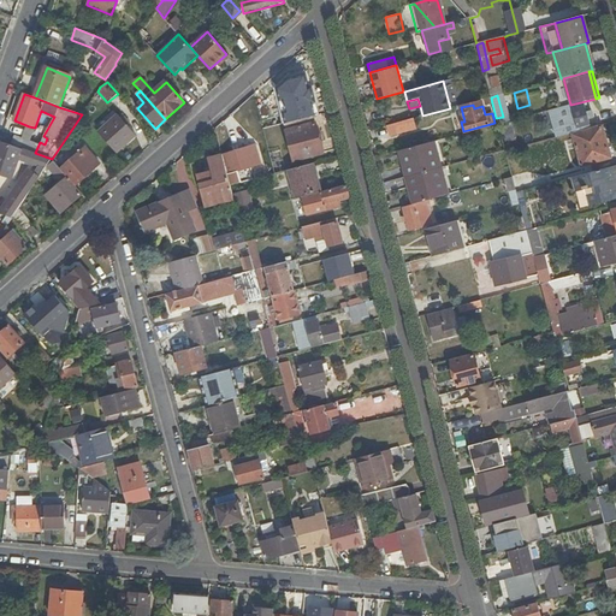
[(557,125),(560,136),(581,130),(580,126),(590,125),(585,106),(572,108),(572,113),(570,113),(573,120),(557,125)]
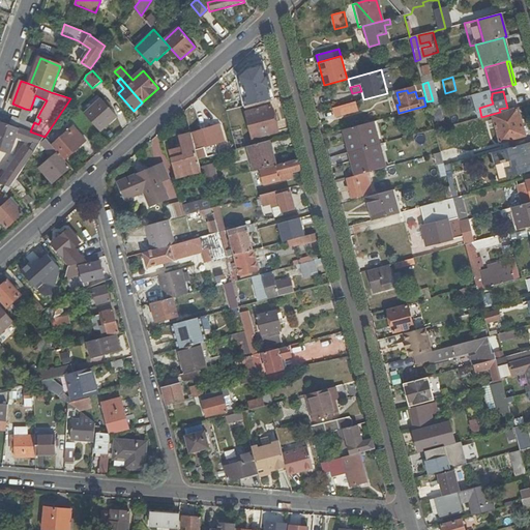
[(22,128),(30,131),(34,122),(38,124),(40,119),(37,117),(47,100),(35,95),(30,110),(25,109),(21,119),(22,120),(21,123),(23,124),(22,128)]
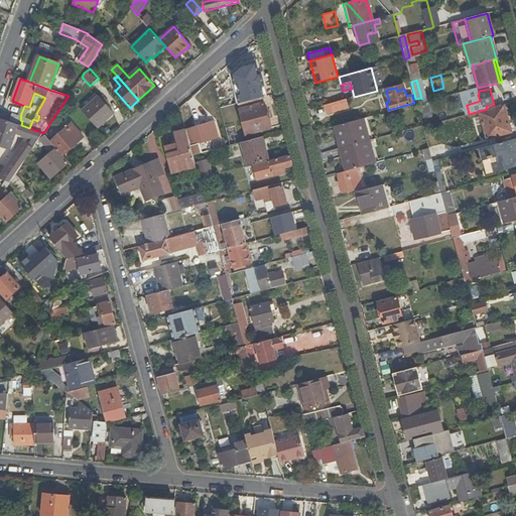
[(83,112),(97,128),(113,114),(99,97),(83,112)]
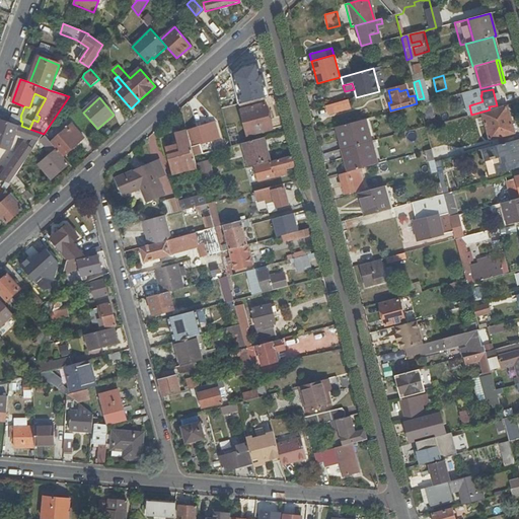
[(345,109),(343,101),(325,106),(327,115),(345,109)]
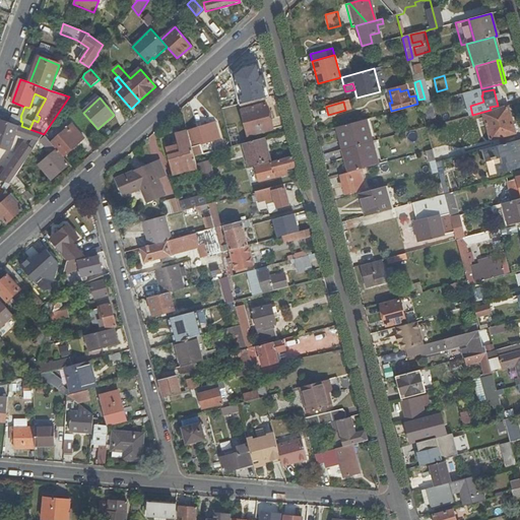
[(272,129),(266,104),(241,111),(247,136),(272,129)]
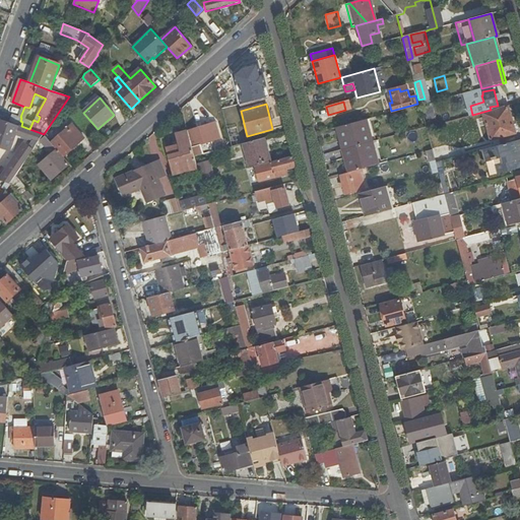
[(500,129),(513,125),(508,107),(482,114),(491,140),(502,137),(500,129)]
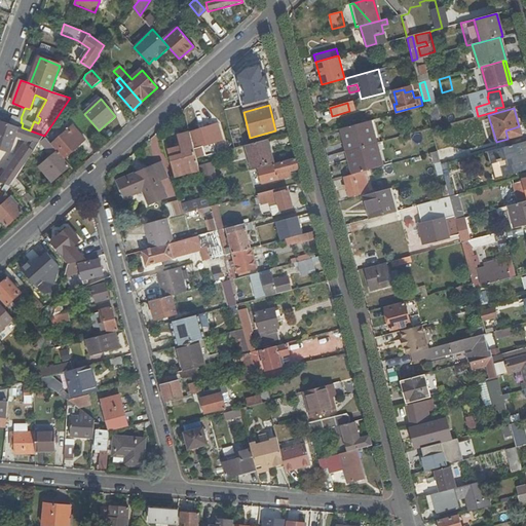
[(8,122),(22,127),(23,123),(21,122),(22,119),(21,118),(11,115),(8,122)]
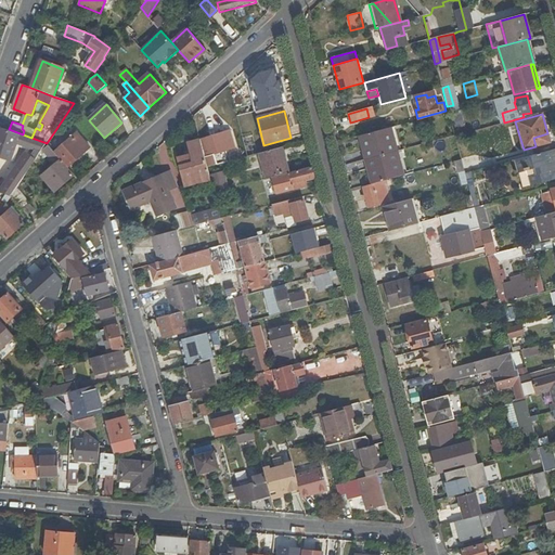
[(390,127),(397,151),(402,150),(396,126),(390,127)]
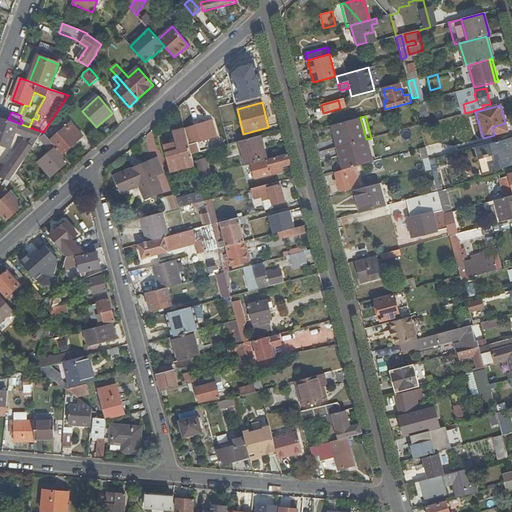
[(42,133),(0,117),(0,144),(10,148),(16,132),(36,140),(42,133)]
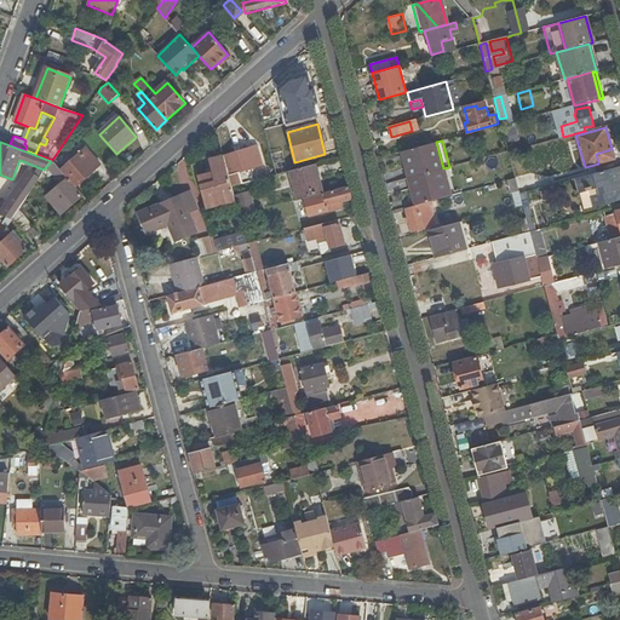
[(402,151),(409,178),(443,168),(436,142),(402,151)]
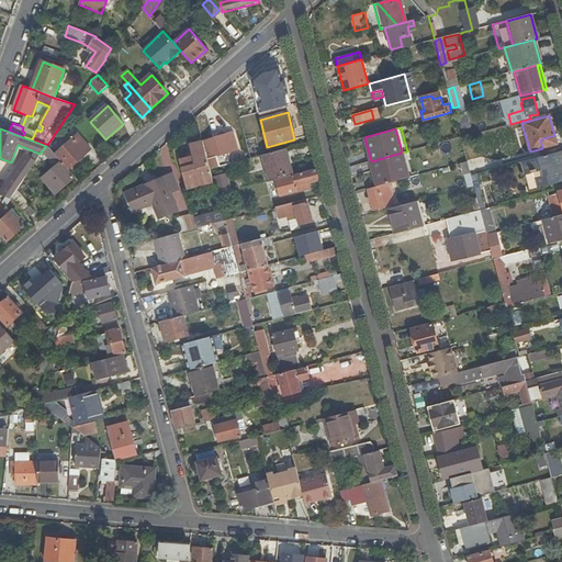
[(234,133),(202,142),(210,169),(220,167),(217,160),(216,157),(226,154),(238,150),(234,133)]
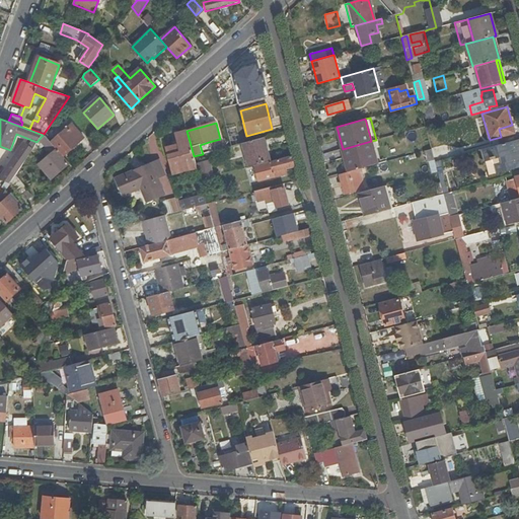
[(51,142),(64,156),(84,138),(72,124),(51,142)]
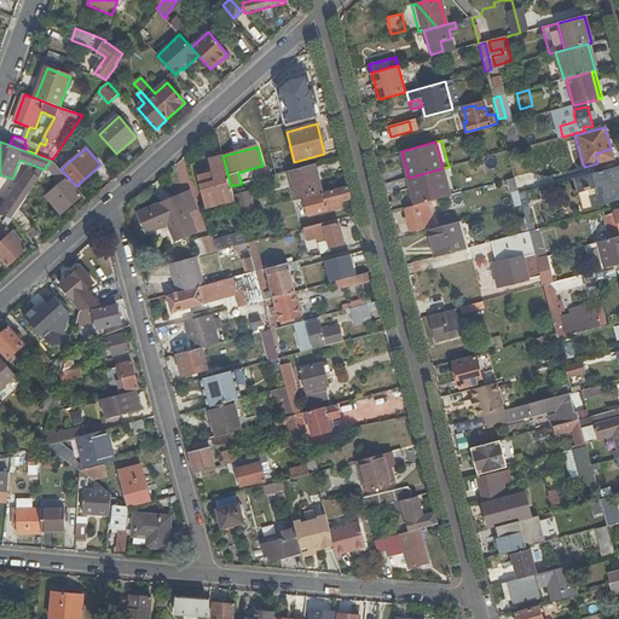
[(613,158),(611,149),(595,154),(597,163),(613,158)]
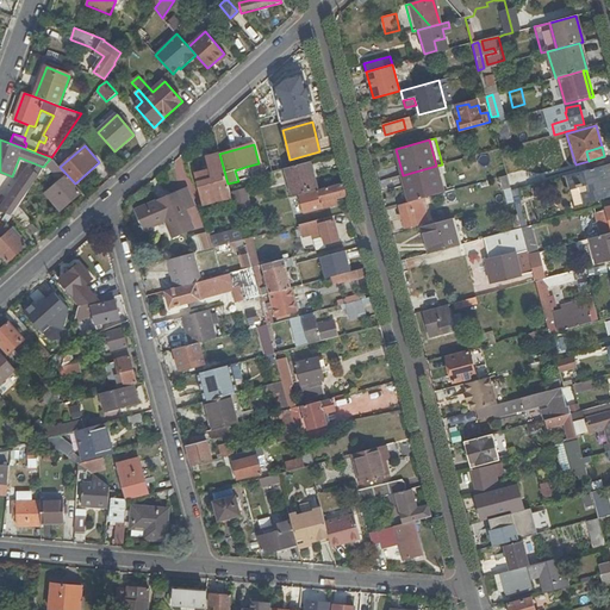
[(278,149),(267,151),(272,172),(282,169),(278,149)]
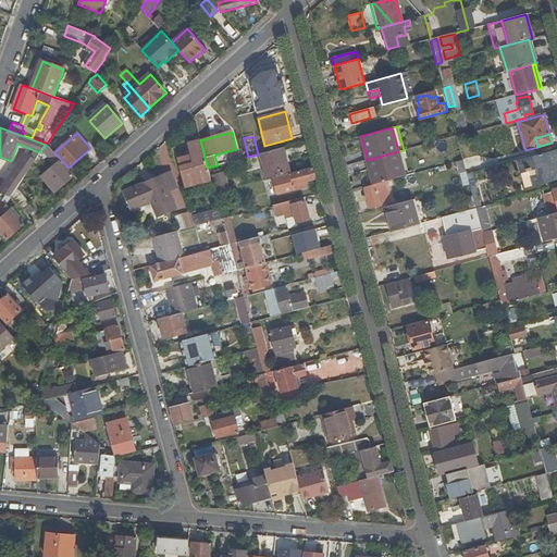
[(193,155),(177,159),(185,184),(210,176),(208,168),(200,140),(189,144),(193,155)]
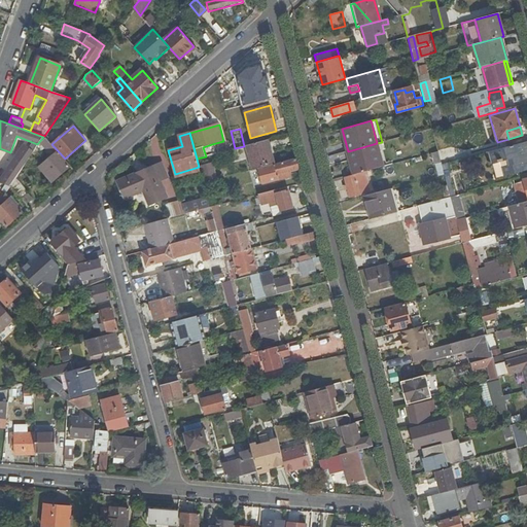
[(246,145),(253,170),(259,168),(275,164),(268,140),(246,145)]
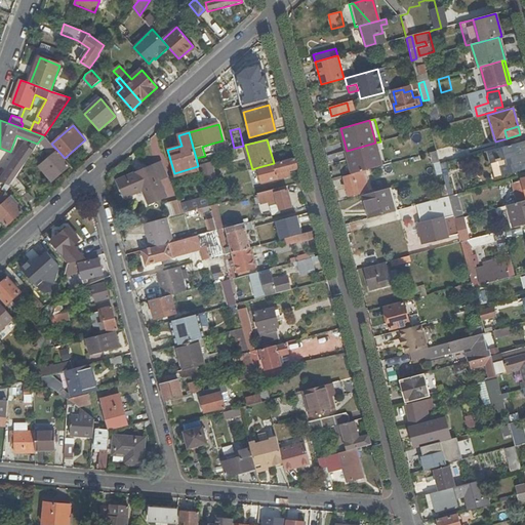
[(524,144),(524,140),(490,151),(493,162),(505,159),(507,164),(503,165),(506,174),(524,168),(524,153),(524,154),(523,151),(524,150),(524,144)]
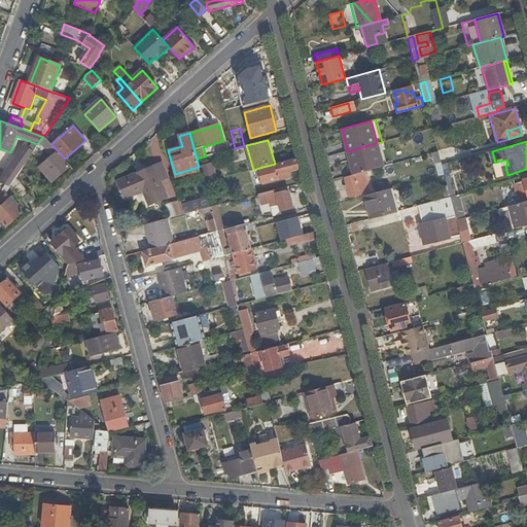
[(377,143),(383,167),(387,166),(382,142),(377,143)]
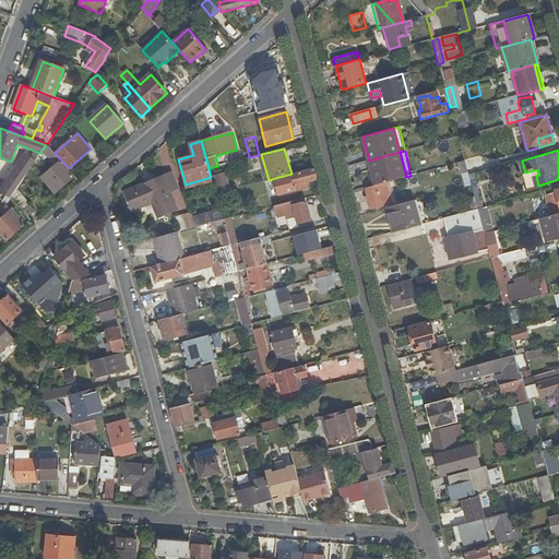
[(369,161),(376,185),(406,177),(400,152),(369,161)]
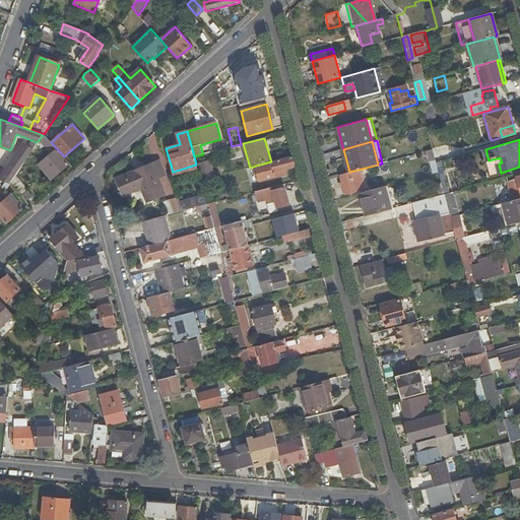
[(10,183),(14,177),(34,149),(25,143),(9,168),(1,181),(10,183)]
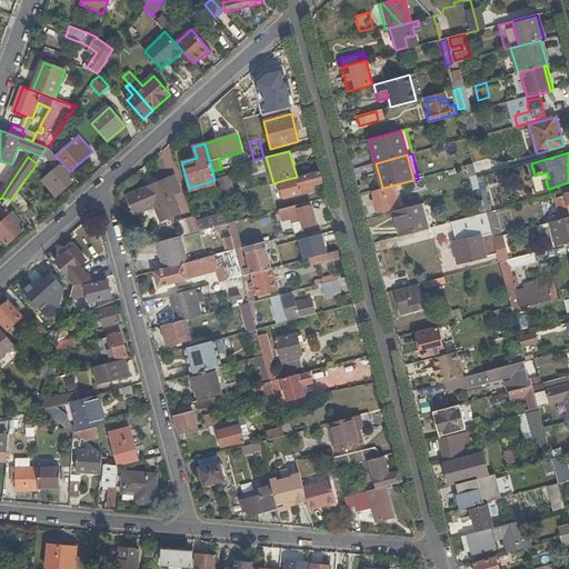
[(55,189),(53,190),(58,196),(76,180),(61,165),(46,178),(52,186),(55,189)]
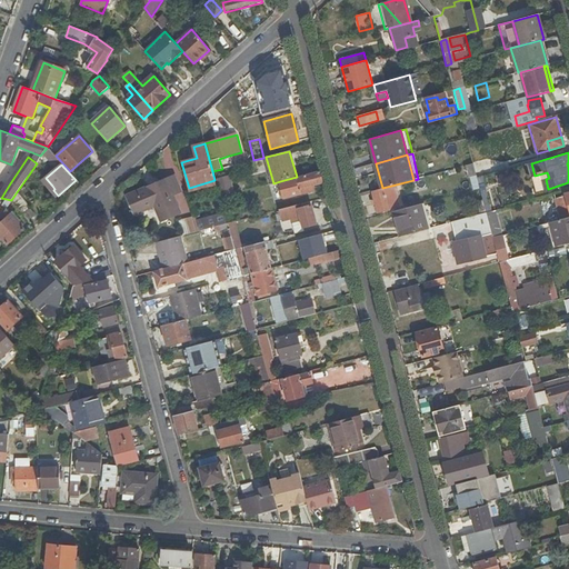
[(468,178),(476,176),(472,165),(466,167),(468,178)]
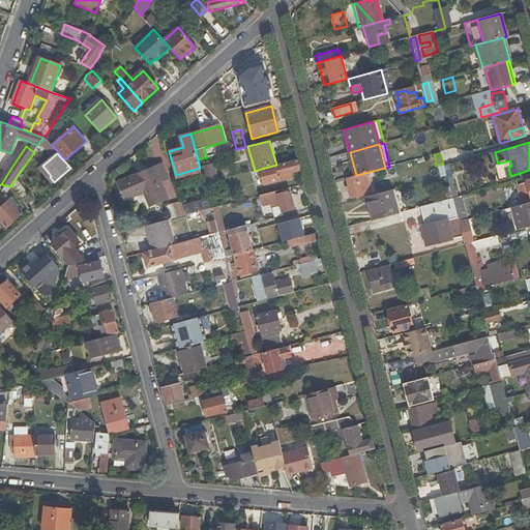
[(291,173),(300,170),(297,159),(276,165),(261,169),(265,184),(292,177),(291,173)]
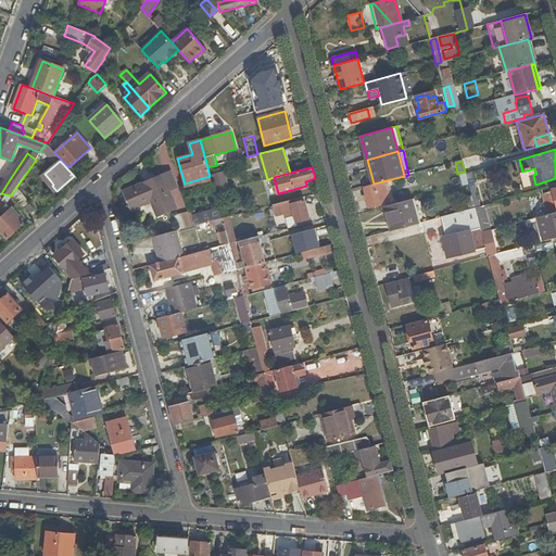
[(526,187),(535,185),(533,175),(536,174),(534,168),(522,172),(526,187)]
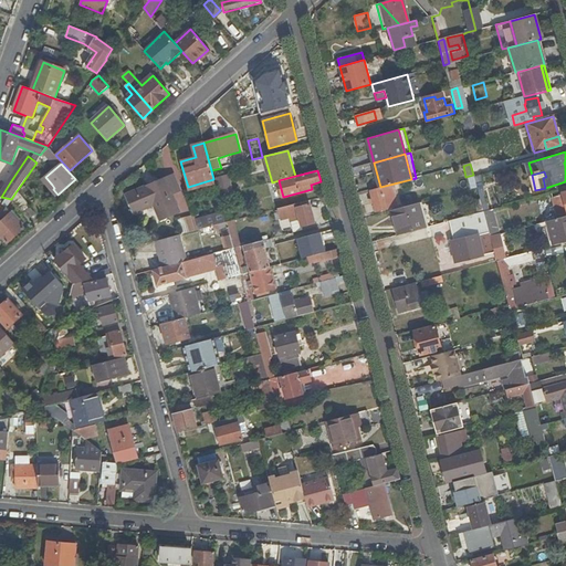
[(174,175),(156,184),(155,182),(125,196),(133,213),(154,203),(160,220),(179,212),(171,195),(180,190),(174,175)]
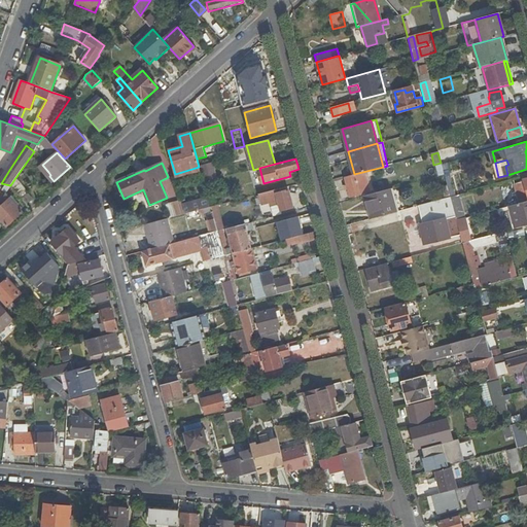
[(215,179),(212,164),(204,165),(205,170),(203,171),(205,180),(215,179)]
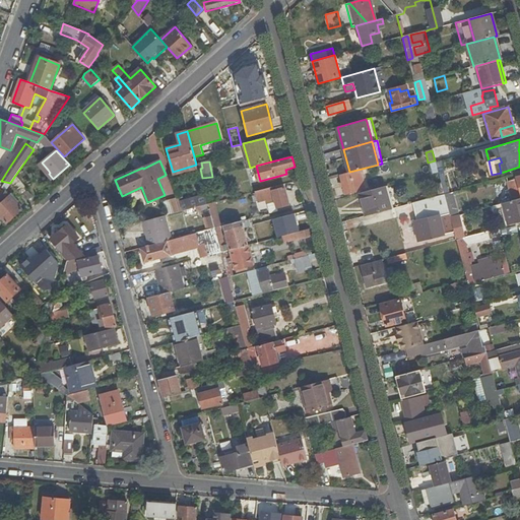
[(438,173),(444,195),(449,194),(440,161),(436,163),(438,173)]
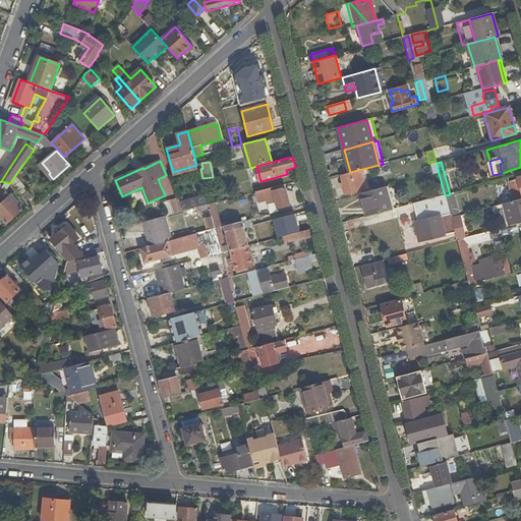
[(0,180),(1,181),(9,168),(4,165),(2,168),(0,166),(0,180)]
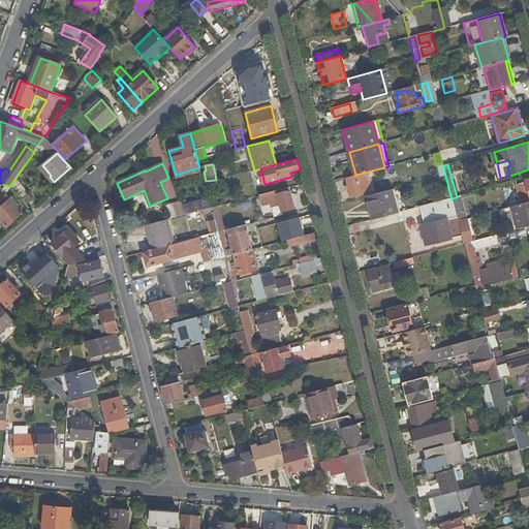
[(359,182),(356,176),(346,179),(351,198),(371,193),(368,179),(362,181),(359,182)]
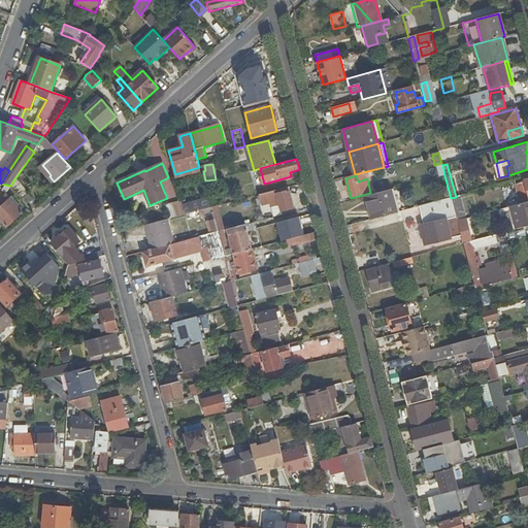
[(20,199),(27,193),(14,179),(10,186),(10,187),(9,188),(20,199)]
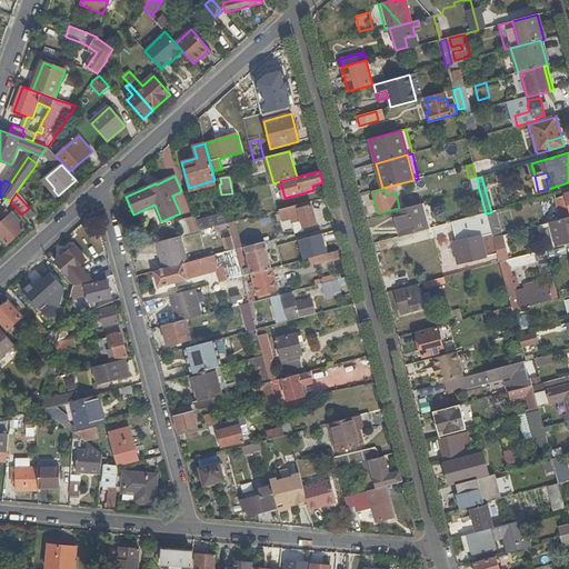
[(225,196),(219,198),(223,213),(227,223),(228,222),(231,222),(225,196)]
